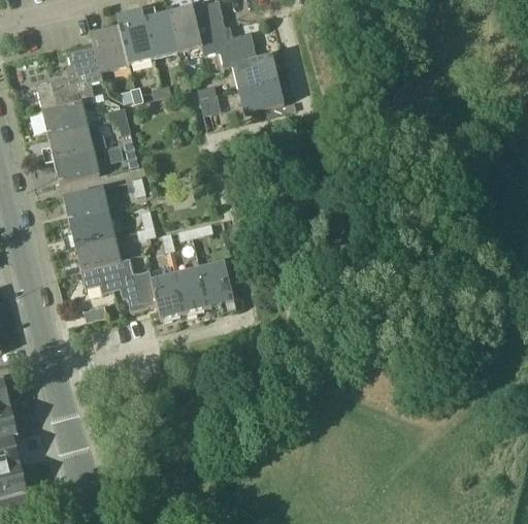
[(220,1),(193,7),(202,46),(201,46),(203,56),(220,53),(223,67),(233,65),(233,64),(257,59),(257,58),(251,32),(233,36),(232,32),(227,33),(220,1)]
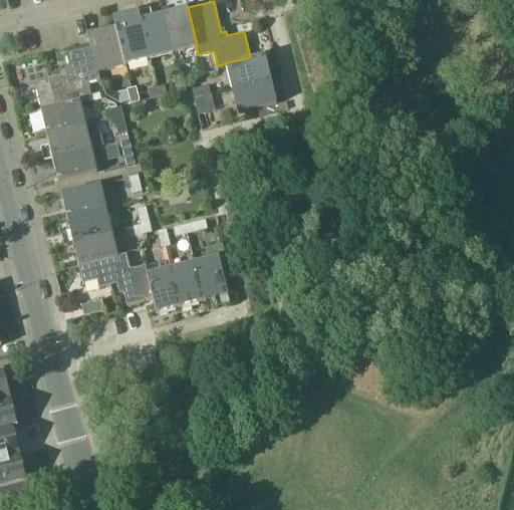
[(173,50),(196,45),(197,45),(188,7),(163,13),(172,50),(173,50)]
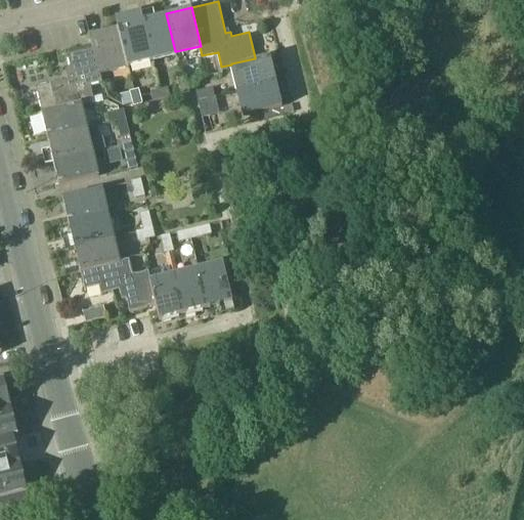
[(151,57),(142,18),(143,18),(141,10),(115,16),(118,25),(119,25),(128,62),(151,57)]
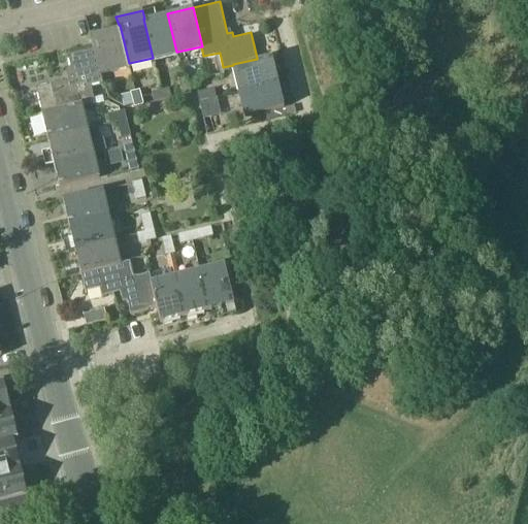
[(167,13),(144,19),(143,19),(153,58),(154,58),(176,52),(167,13)]
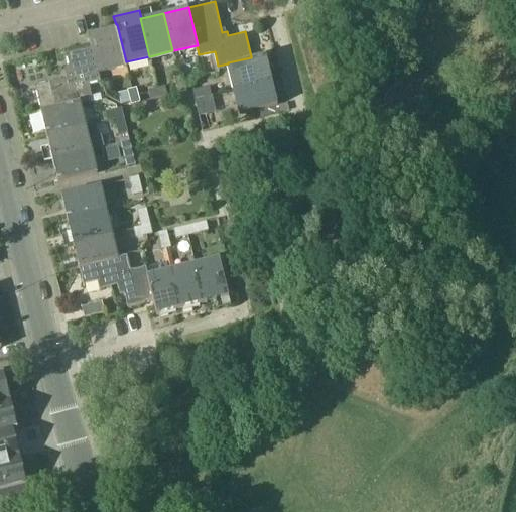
[(98,69),(126,61),(117,24),(116,24),(88,31),(90,41),(91,45),(92,45),(97,69),(98,69)]
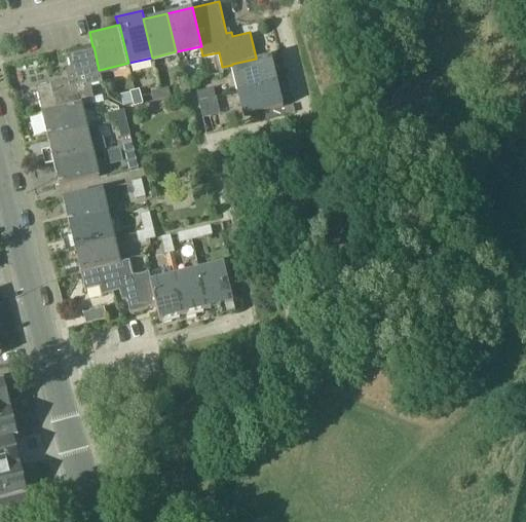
[(102,80),(100,70),(99,70),(94,46),(92,46),(67,52),(71,71),(67,73),(68,76),(36,84),(42,110),(55,106),(57,107),(81,102),(81,103),(90,101),(90,104),(104,101),(102,94),(94,96),(90,83),(102,80)]
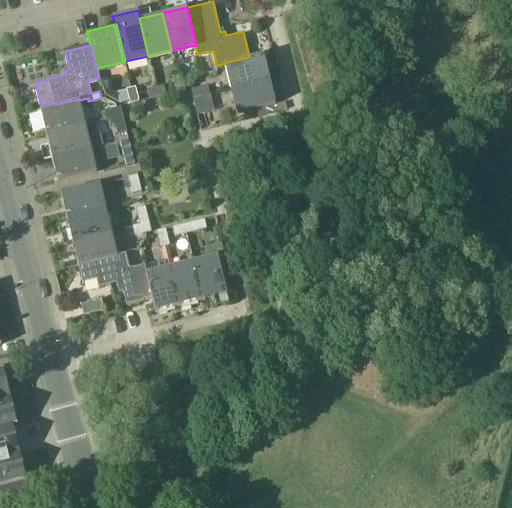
[(226,62),(226,63),(231,86),(270,77),(264,53),(249,56),(249,57),(226,62)]
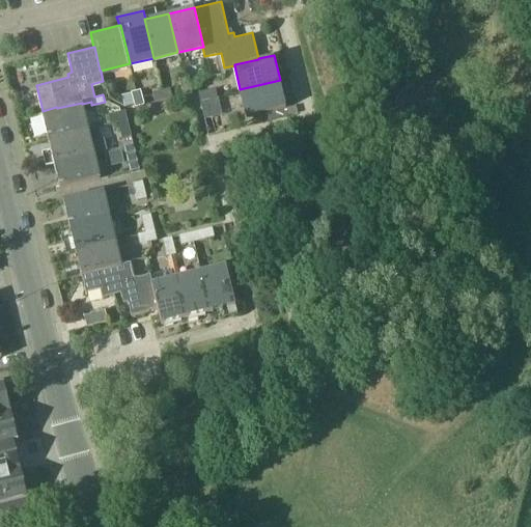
[(179,76),(184,92),(192,90),(189,74),(179,76)]
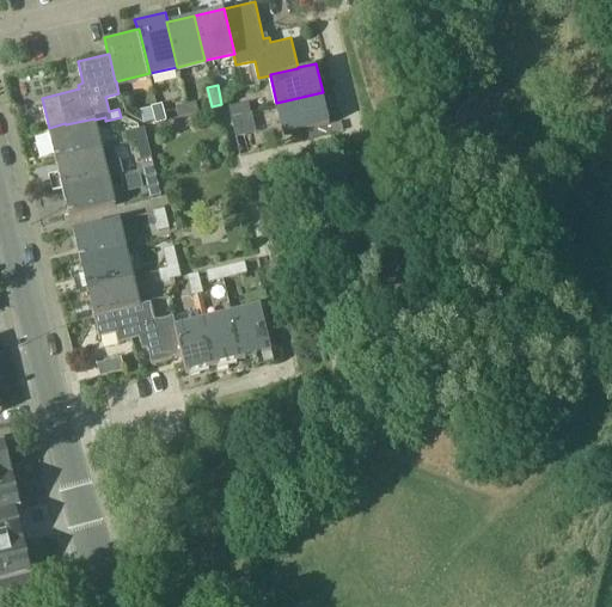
[(329,121),(323,92),(276,103),(283,132),(329,121)]
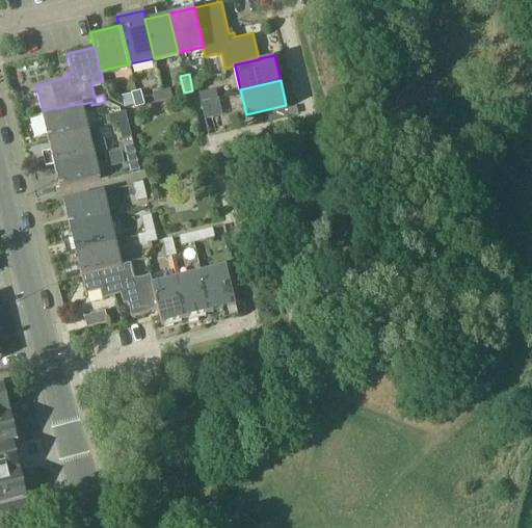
[(131,88),(135,104),(144,102),(140,85),(131,88)]
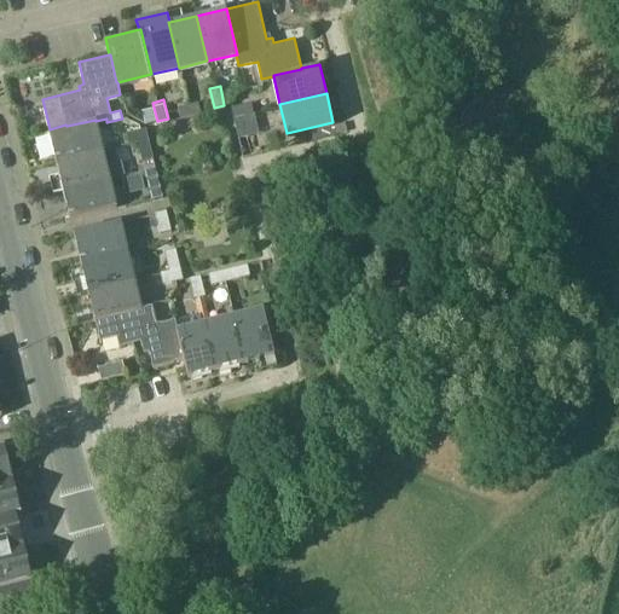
[(178,104),(180,116),(201,111),(198,99),(178,104)]
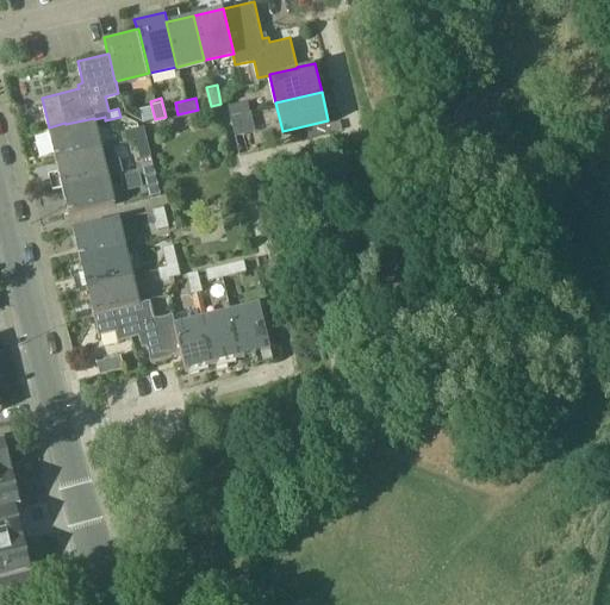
[(228,104),(230,113),(241,111),(250,110),(248,99),(228,104)]
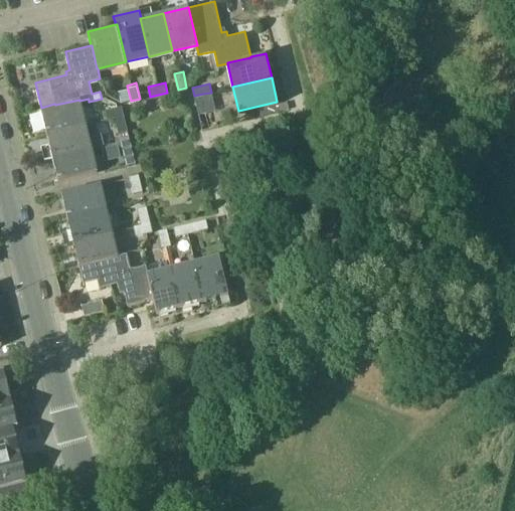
[(194,96),(194,97),(198,113),(207,111),(203,94),(194,96)]
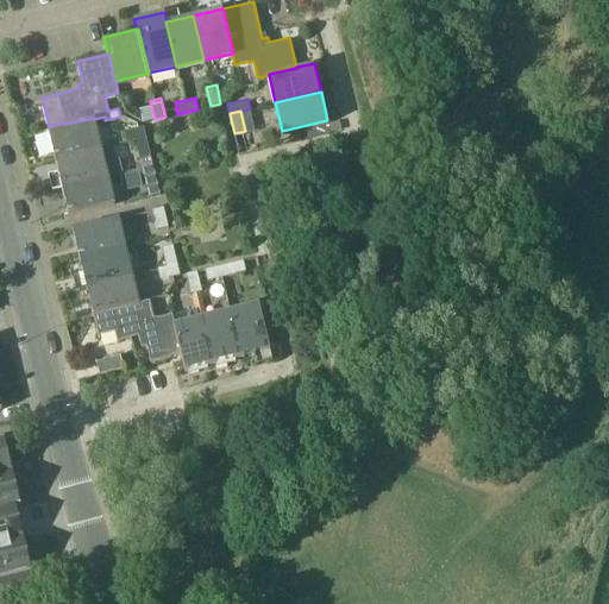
[(49,127),(55,157),(100,146),(94,119),(94,118),(66,124),(64,123),(49,127)]
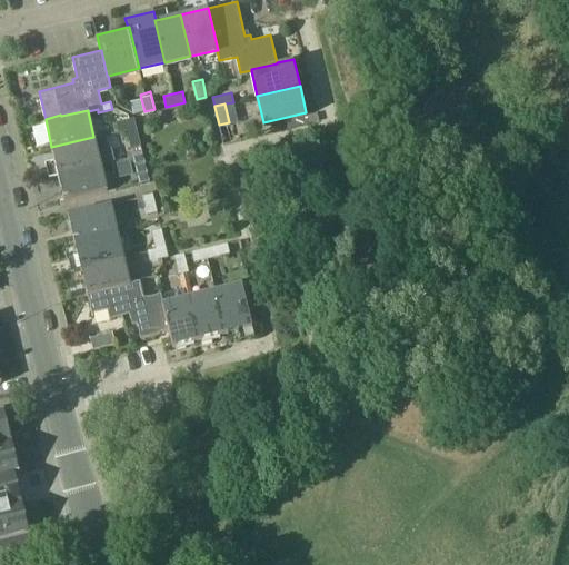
[(118,130),(127,128),(137,126),(133,116),(116,121),(118,130)]
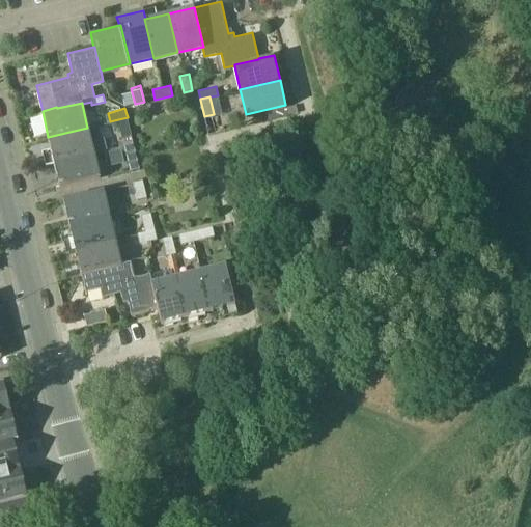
[(128,117),(118,119),(121,135),(131,133),(128,117)]
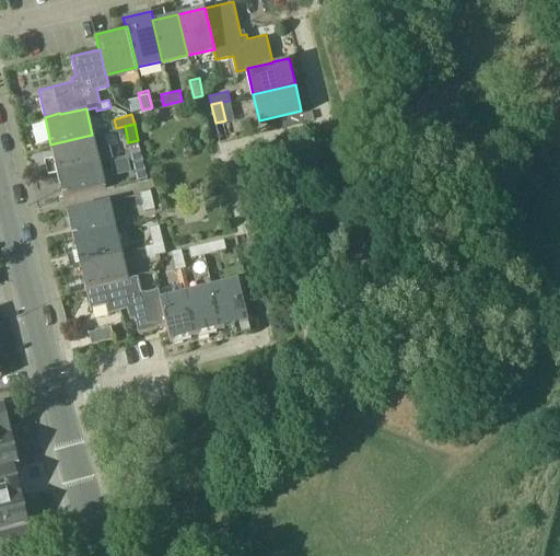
[(92,135),(50,145),(51,145),(57,170),(98,160),(107,158),(114,157),(111,143),(104,145),(95,147),(92,135)]
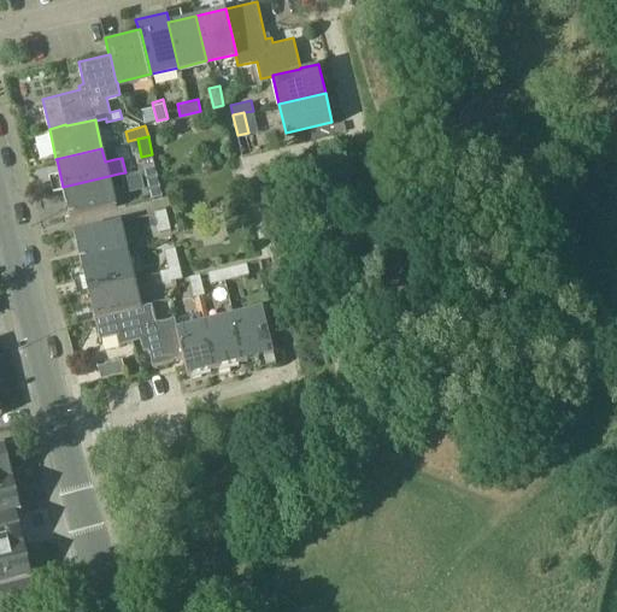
[(146,176),(151,196),(162,193),(157,174),(146,176)]
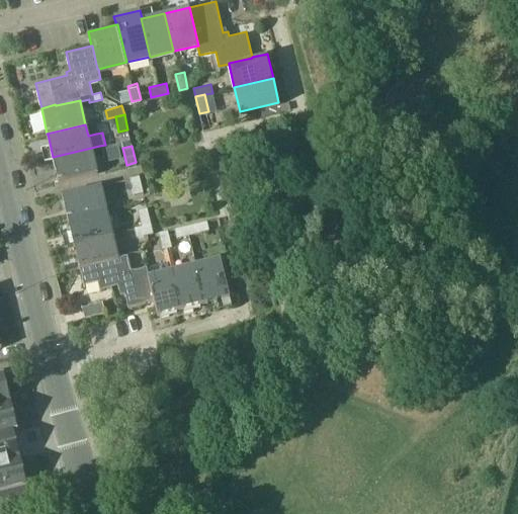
[(97,172),(91,148),(53,157),(59,181),(97,172)]
